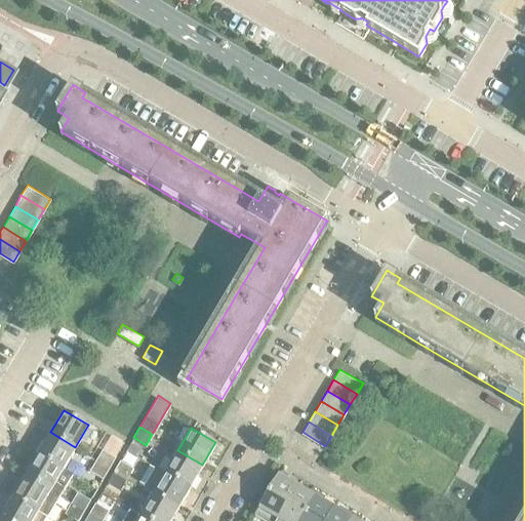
[(50,432),(38,453),(63,468),(75,447),(50,432)]
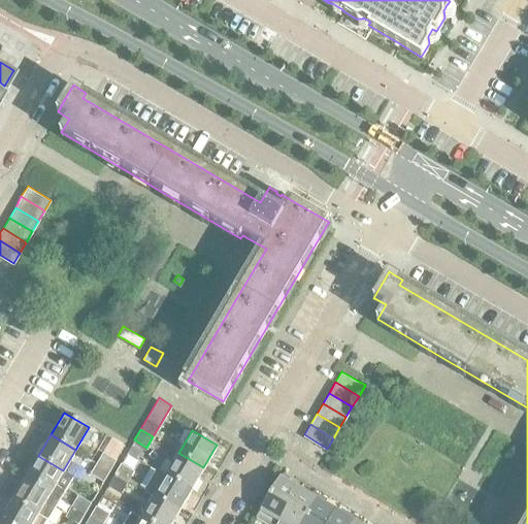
[(97,461),(109,468),(116,458),(103,451),(97,461)]
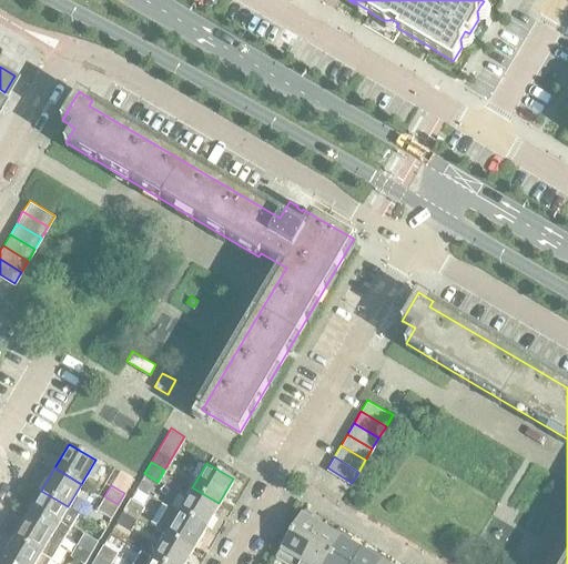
[(205,526),(219,503),(192,487),(179,510),(205,526)]
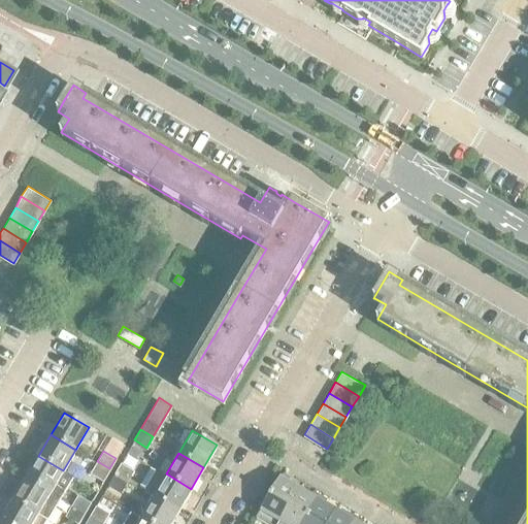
[(63,470),(38,456),(26,478),(51,492),(52,491),(59,495),(71,476),(63,470)]
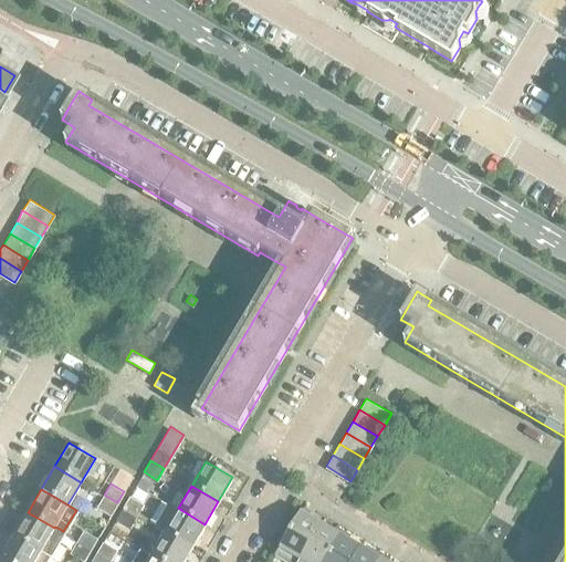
[(117,502),(104,495),(97,506),(111,513),(117,502)]
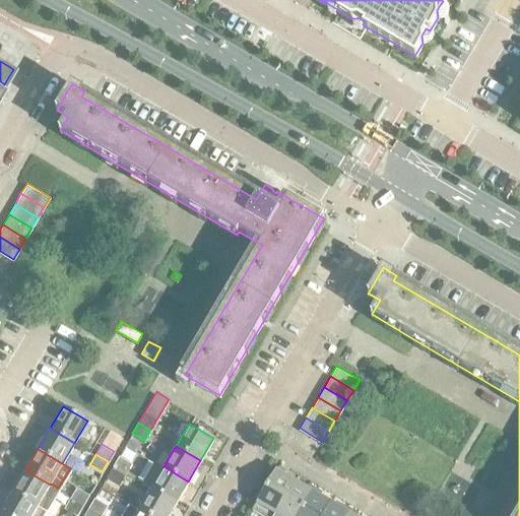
[(114,464),(126,471),(132,461),(120,454),(114,464)]
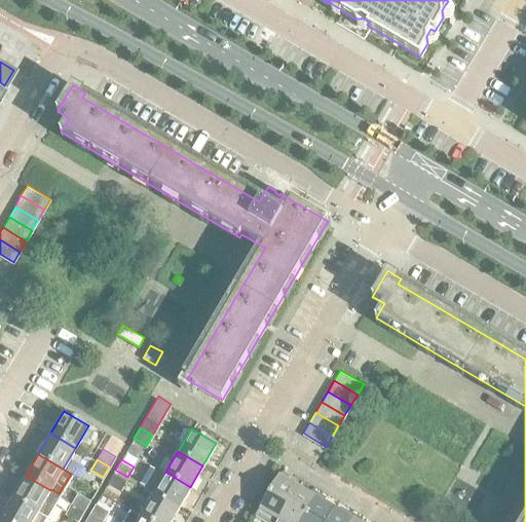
[(190,487),(165,472),(156,467),(144,487),(153,493),(178,508),(190,487)]
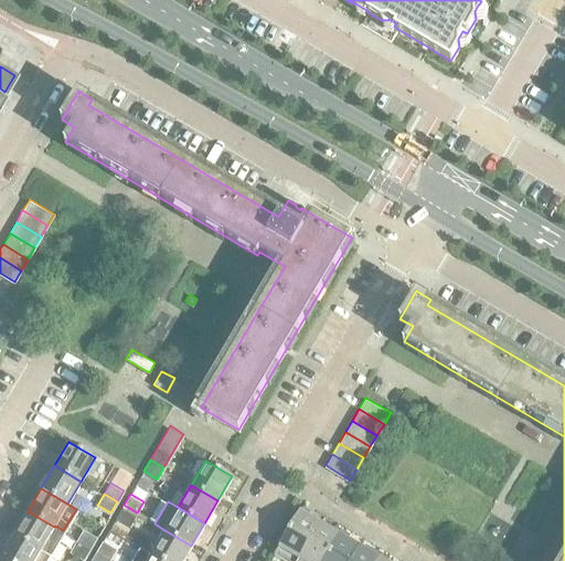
[(137,512),(124,505),(117,517),(130,525),(137,512)]
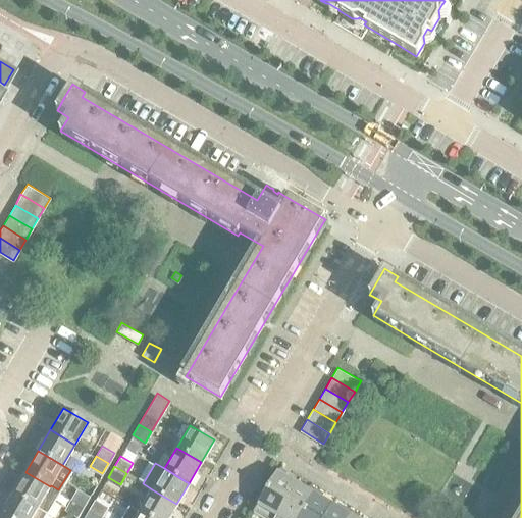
[(254,510),(267,517),(273,517),(296,480),(284,474),(288,470),(280,466),(277,470),(276,469),(254,510)]
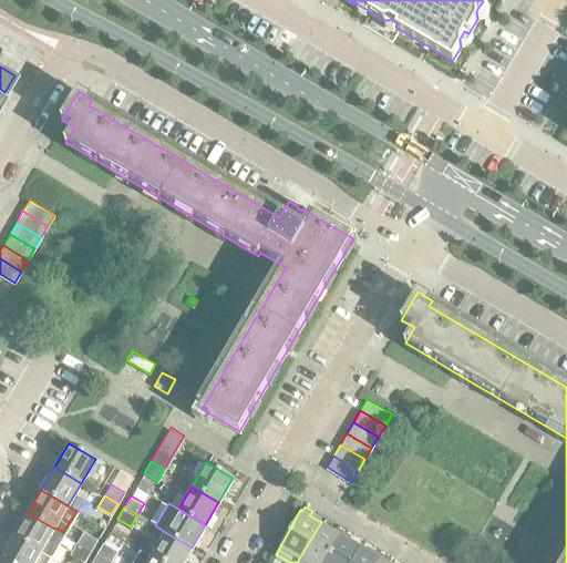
[(28,513),(14,535),(50,556),(63,532),(55,528),(54,529),(28,513)]
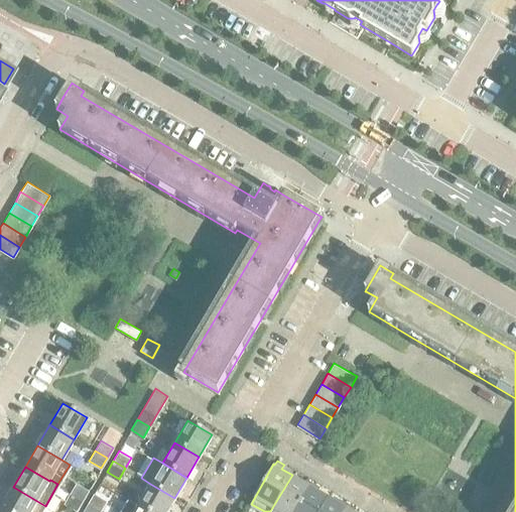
[(292,475),(270,511),(293,511),(311,481),(305,478),(303,482),(292,475)]
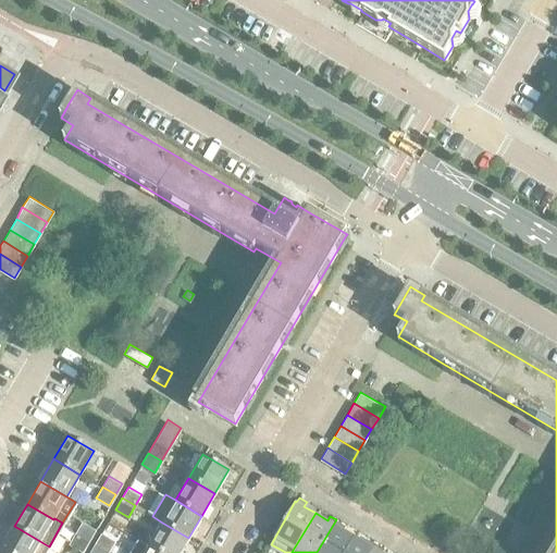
[(336,519),(317,552),(343,552),(354,536),(343,529),(346,525),(336,519)]
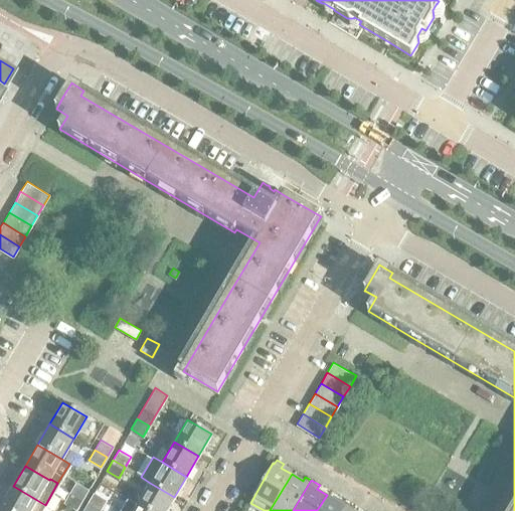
[(76,481),(70,491),(82,498),(89,488),(76,481)]
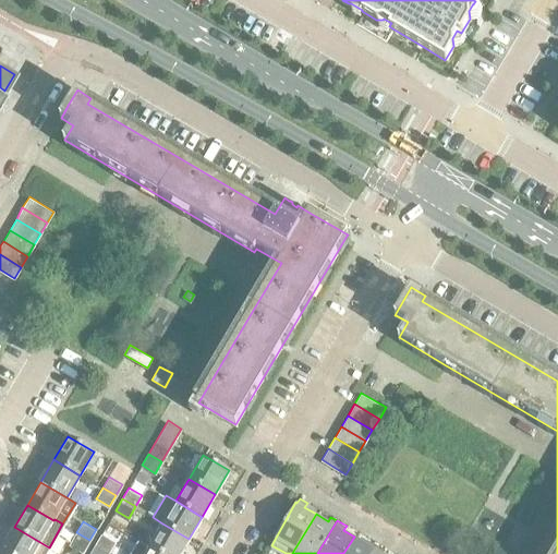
[(118,527),(109,521),(105,528),(114,533),(118,527)]
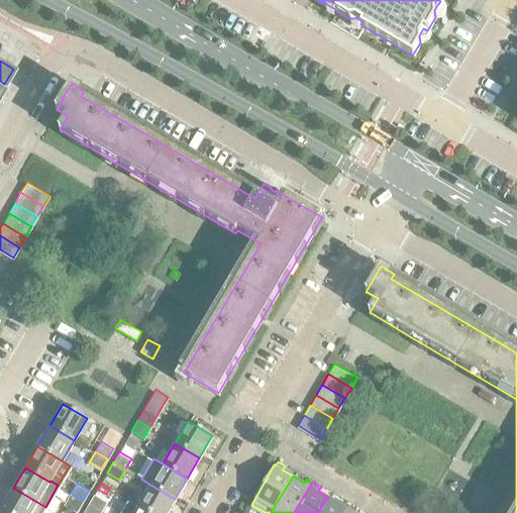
[(167,512),(175,499),(150,485),(138,506),(149,512),(167,512)]
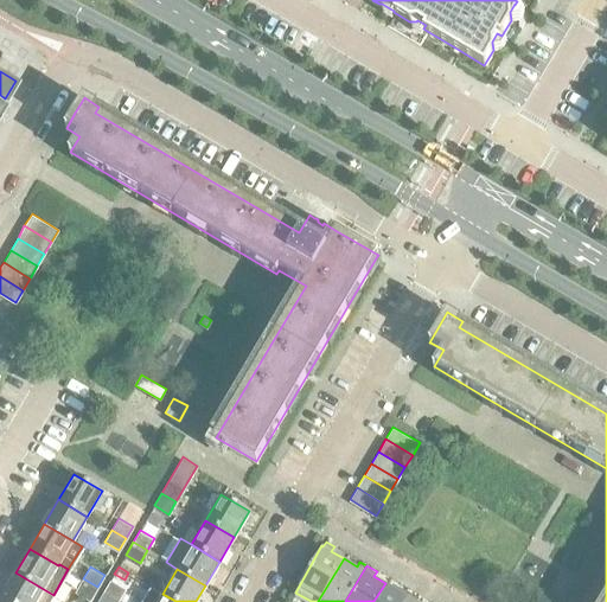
[(49,601),(53,595),(16,572),(0,597),(7,601),(49,601)]
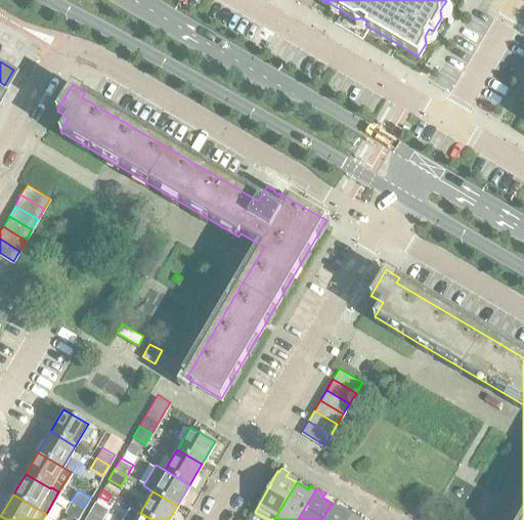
[(78,517),(84,507),(72,500),(66,510),(78,517)]
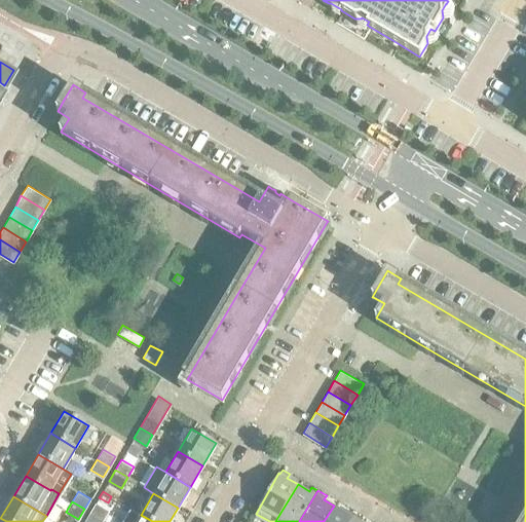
[(109,510),(96,501),(90,513),(103,520),(109,510)]
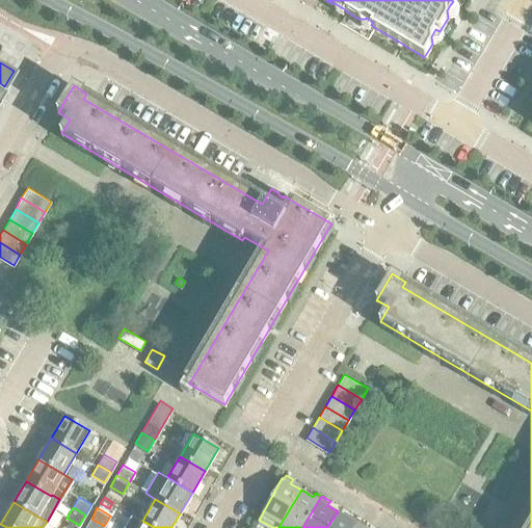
[(338,511),(327,527),(353,527),(358,519),(352,515),(350,519),(338,511)]
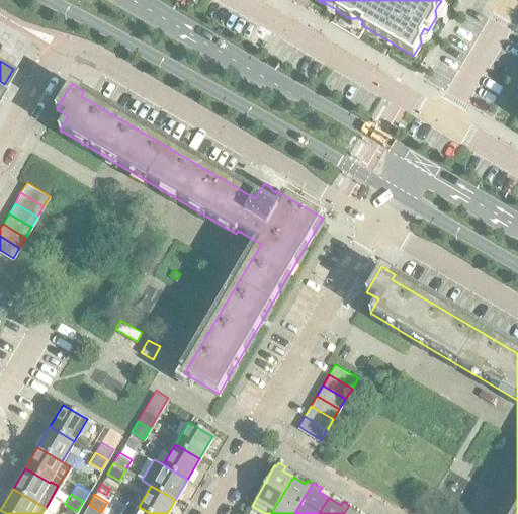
[(120,513),(150,513),(139,507),(128,501),(120,513)]
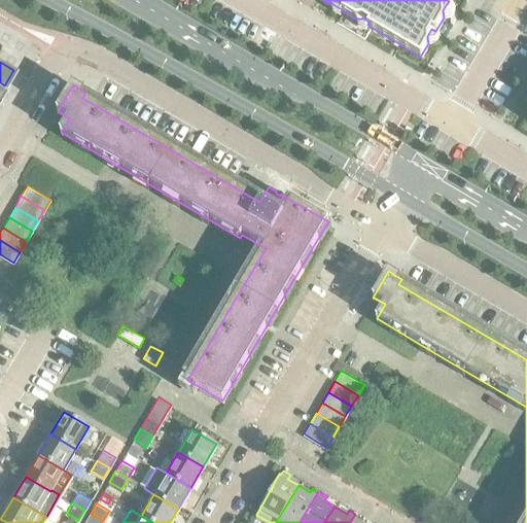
[(101,522),(103,521),(91,514),(83,522),(101,522)]
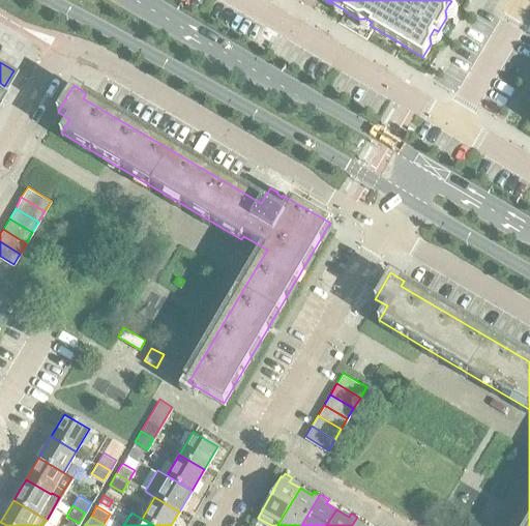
[(352,525),(363,525),(365,521),(357,517),(352,525)]
